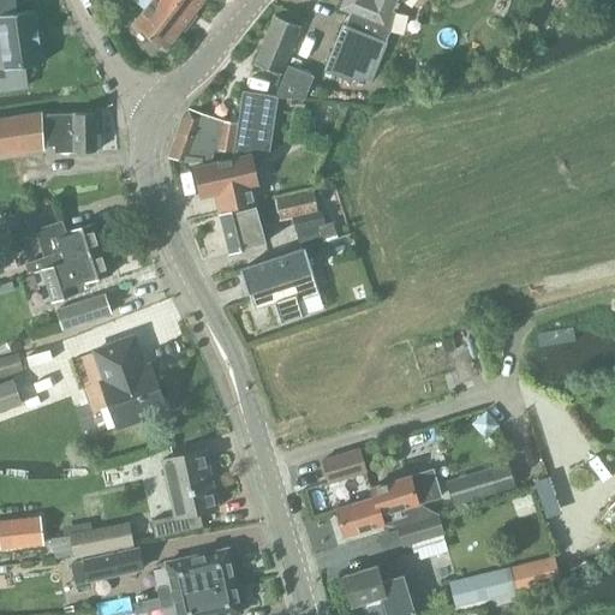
[(0,90),(28,87),(24,66),(41,64),(39,45),(40,45),(37,28),(36,28),(34,11),(17,13),(15,0),(0,0),(0,54),(4,60),(0,64),(0,90)]
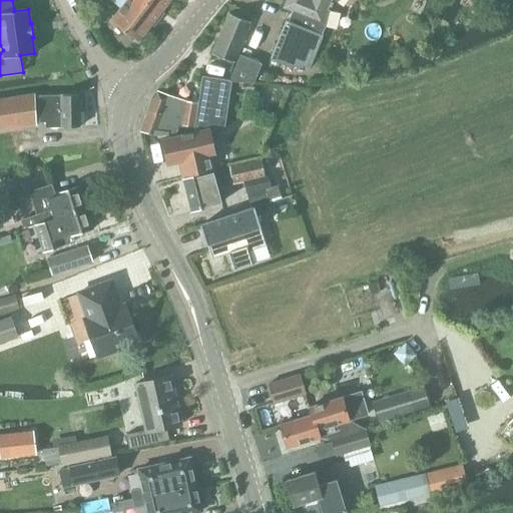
[(169,0),(110,0),(122,8),(112,21),(138,41),(169,0)]
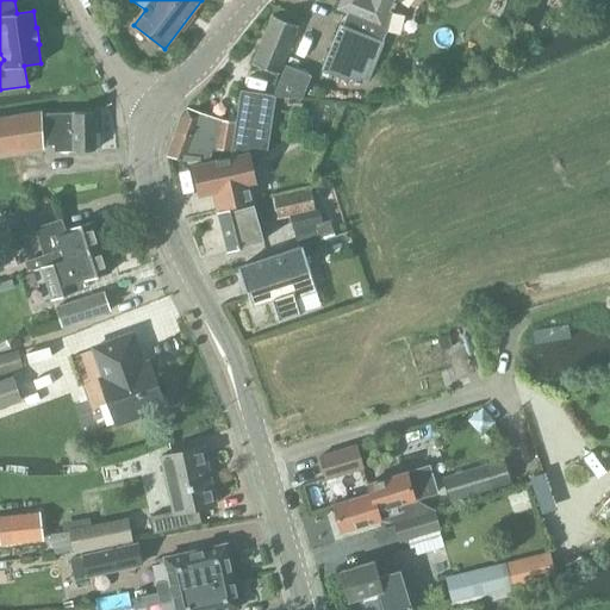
[(397,0),(340,0),(337,10),(349,14),(346,25),(341,24),(322,72),(342,80),(369,80),(384,43),(384,42),(392,13),(390,12),(394,0),(397,1),(397,0)]
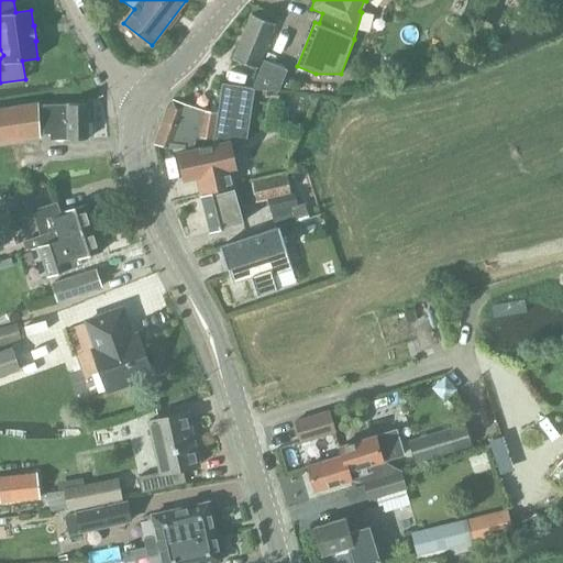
[(242,63),(257,69),(275,24),(251,14),(233,59),(242,63)]
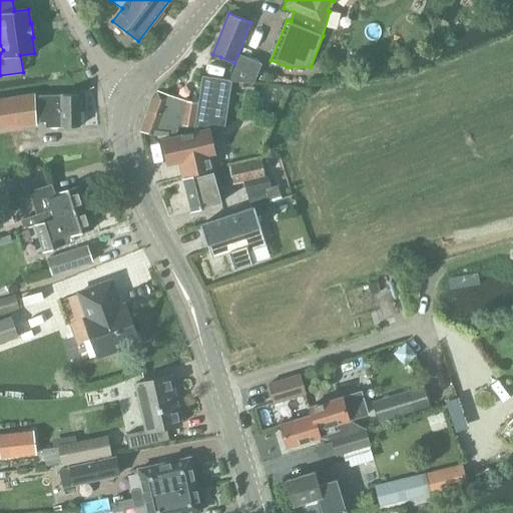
[(231,77),(255,79),(263,61),(240,53),(231,77)]
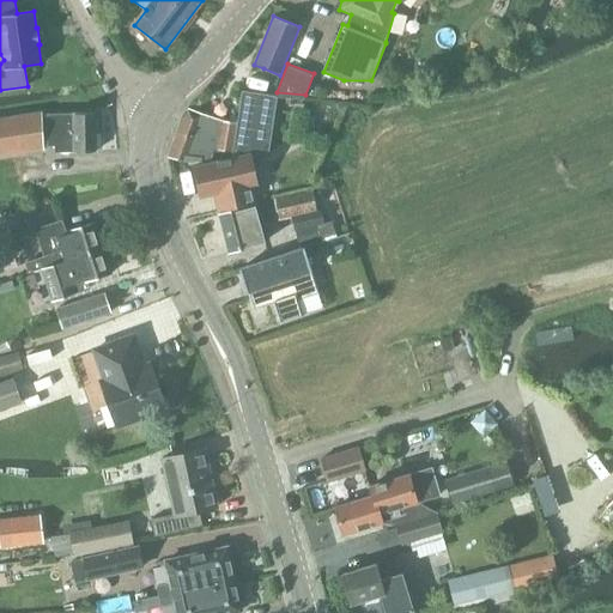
[(263,68),(259,79),(275,85),(280,76),(263,68)]
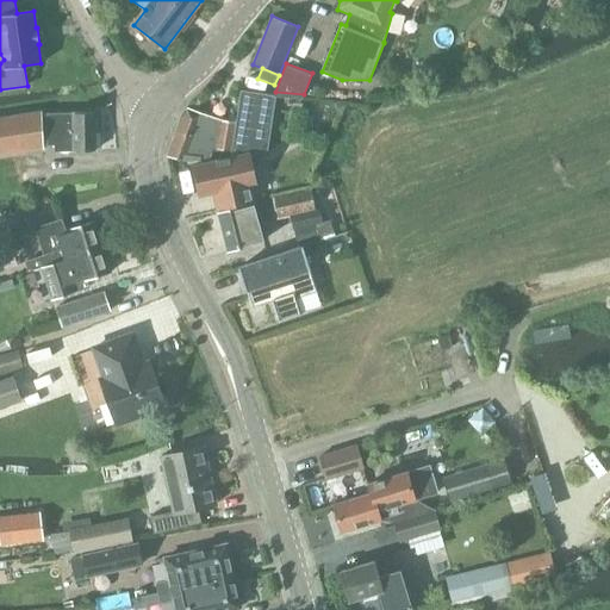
[(241,91),(236,123),(271,128),(275,95),(241,91)]
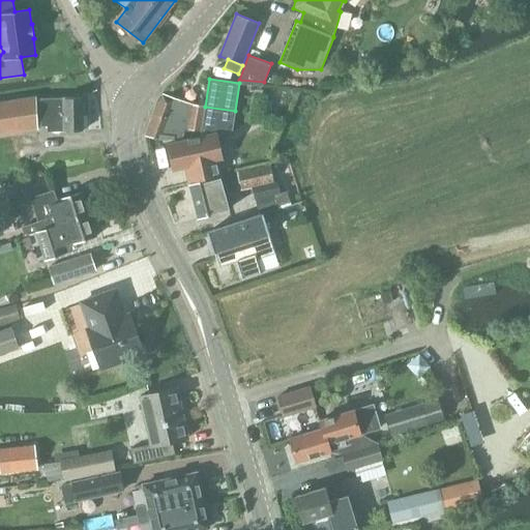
[(157,100),(145,137),(146,137),(164,141),(182,140),(183,131),(188,131),(188,130),(193,105),(162,94),(157,100)]
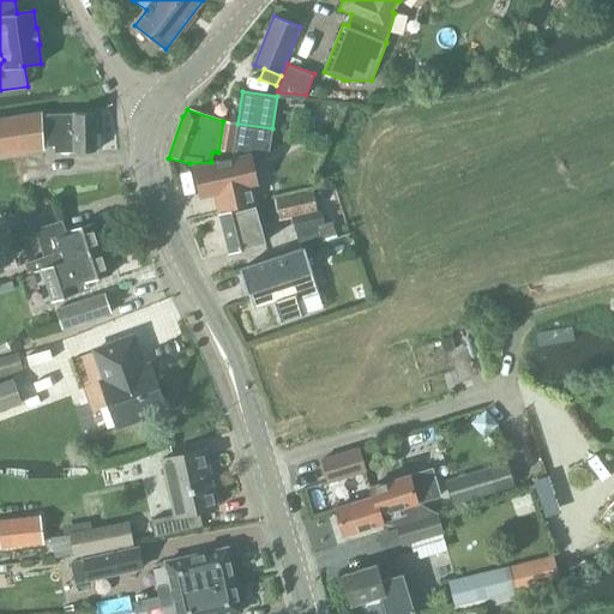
[(0,155),(43,149),(43,146),(55,146),(55,152),(96,152),(96,113),(42,114),(42,113),(0,119),(0,155)]
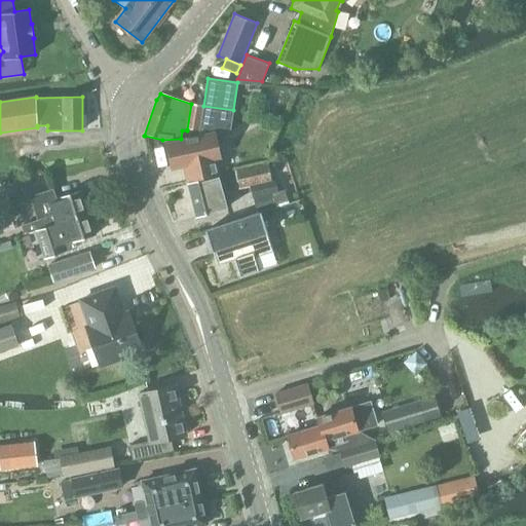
[(191,104),(187,129),(198,130),(202,106),(191,104)]
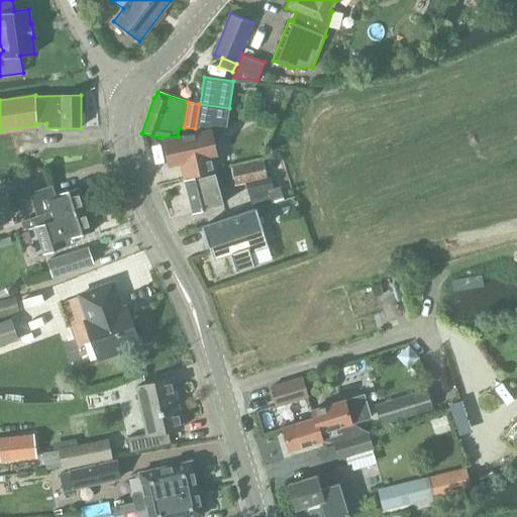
[(184,179),(217,170),(214,158),(218,158),(213,130),(196,134),(164,141),(170,167),(181,165),(184,179)]
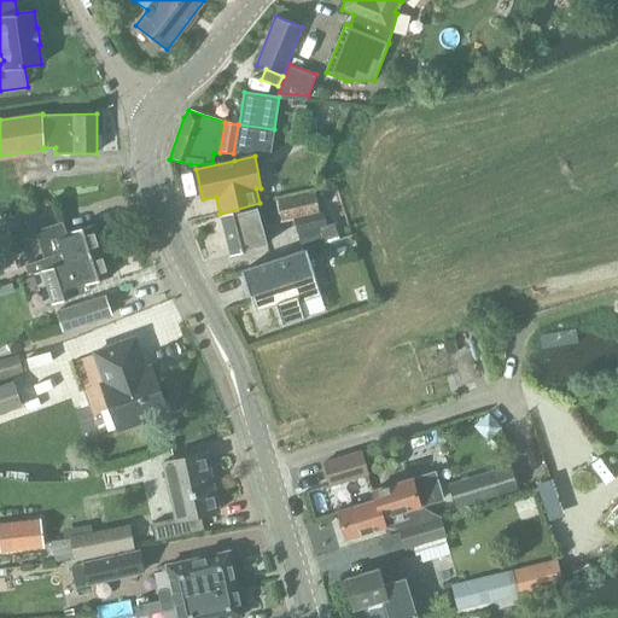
[(293,219),(302,251),(307,250),(320,245),(325,244),(325,242),(321,228),(327,227),(325,211),(319,211),(315,192),(277,200),(281,221),(293,219)]
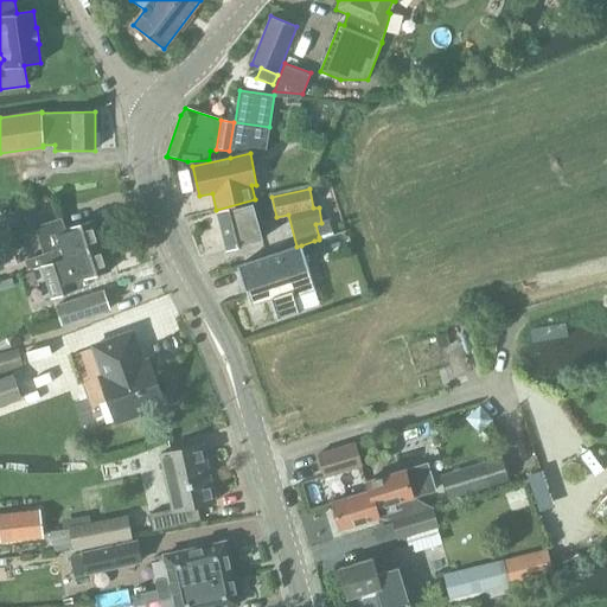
[(37,199),(40,218),(64,215),(61,195),(37,199)]
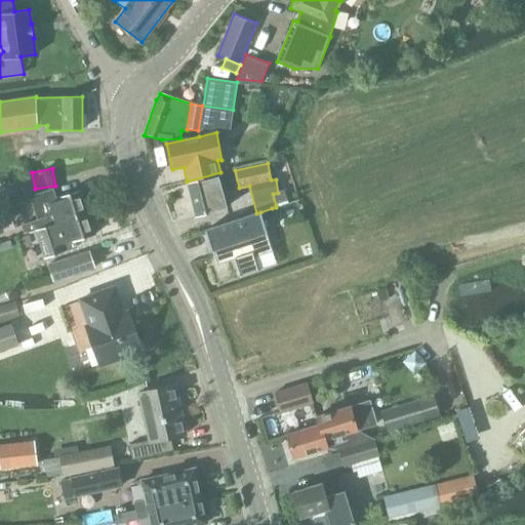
[(196,215),(227,207),(223,191),(232,189),(228,172),(217,174),(218,176),(188,184),(196,215)]
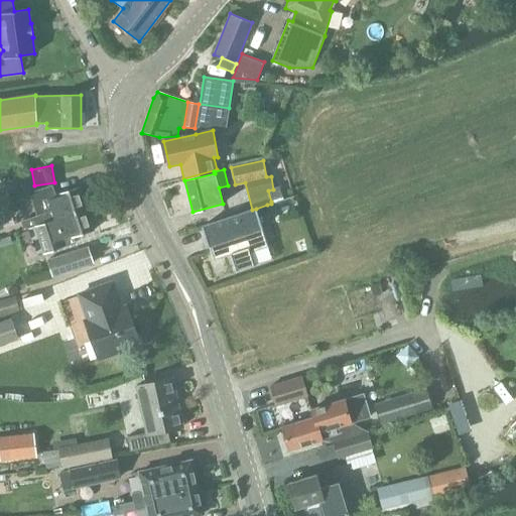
[(33,226),(87,209),(80,188),(55,196),(51,183),(29,190),(38,216),(21,221),(23,230),(34,227),(33,226)]
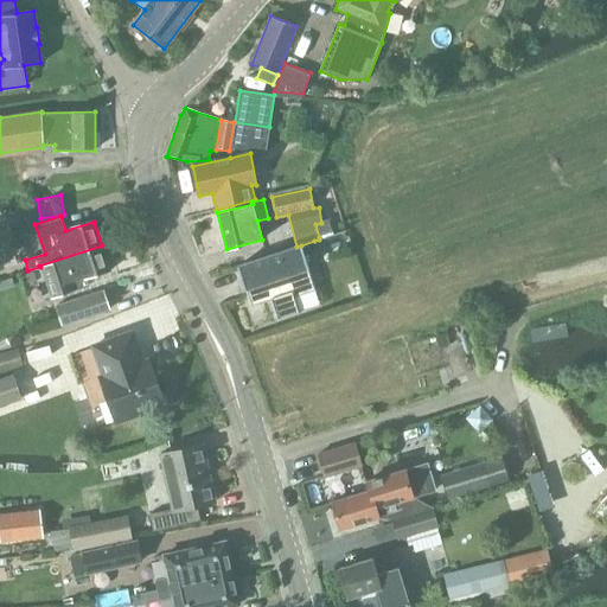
[(321,223),(315,224),(319,237),(332,234),(328,221),(321,223)]
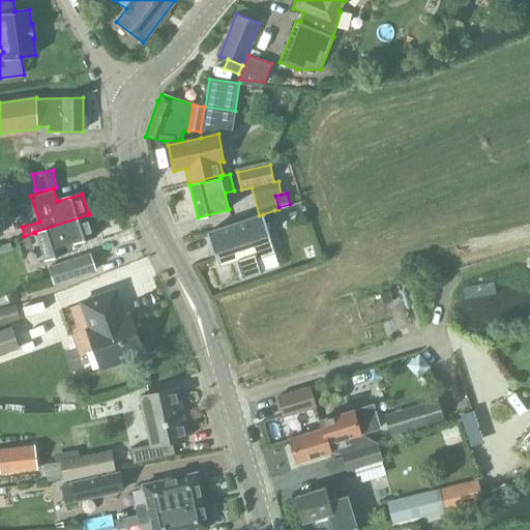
[(0,223),(16,217),(9,198),(0,200),(0,223)]
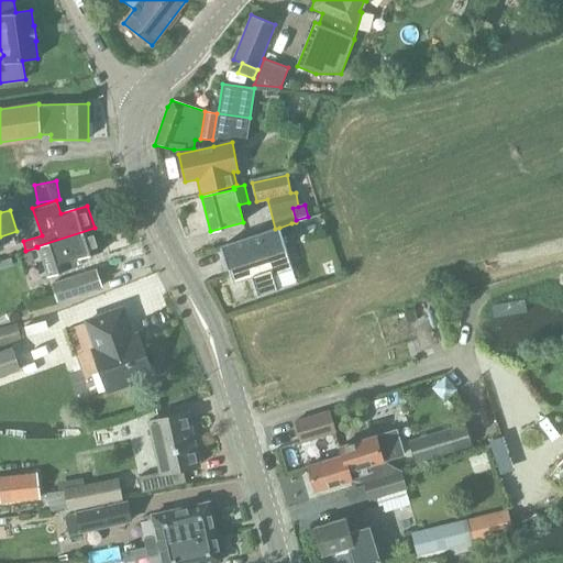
[(46,276),(78,265),(76,260),(102,251),(95,228),(36,246),(37,247),(46,276)]
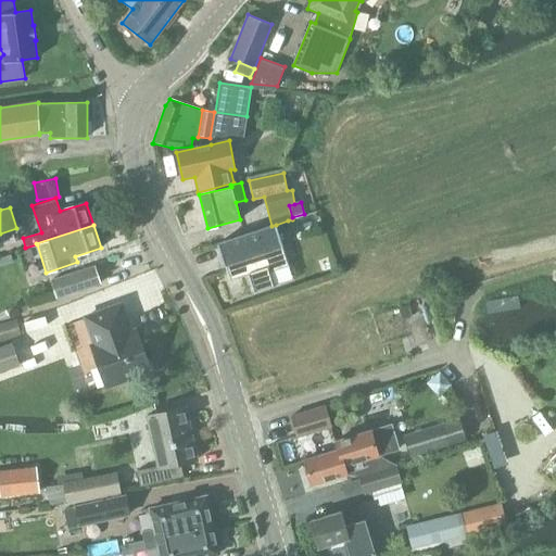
[(268,272),(289,265),(277,229),(276,225),(272,226),(217,244),(229,280),(248,275),(254,293),(274,287),(268,272)]
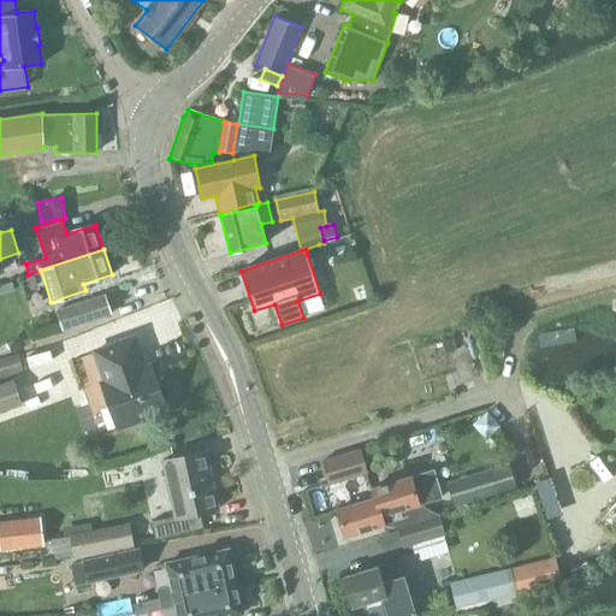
[(57,311),(64,330),(111,314),(105,295),(57,311)]
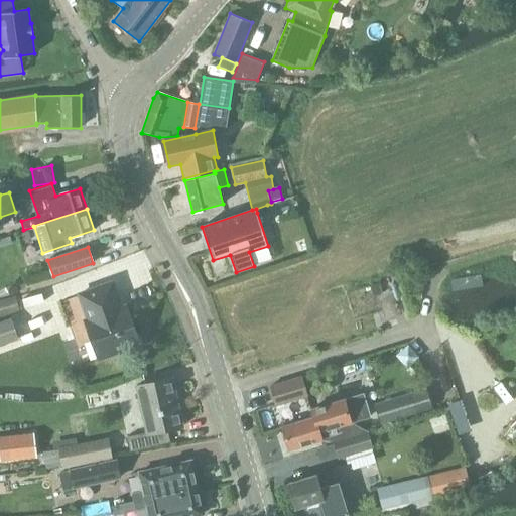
[(162,276),(170,272),(166,266),(159,269),(162,276)]
